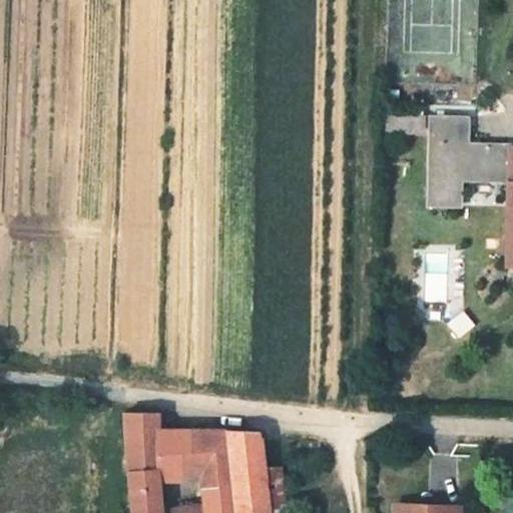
[(488,171),(489,142),(467,141),(467,116),(436,115),(435,142),(429,142),(428,202),(460,203),(461,170),(488,171)]
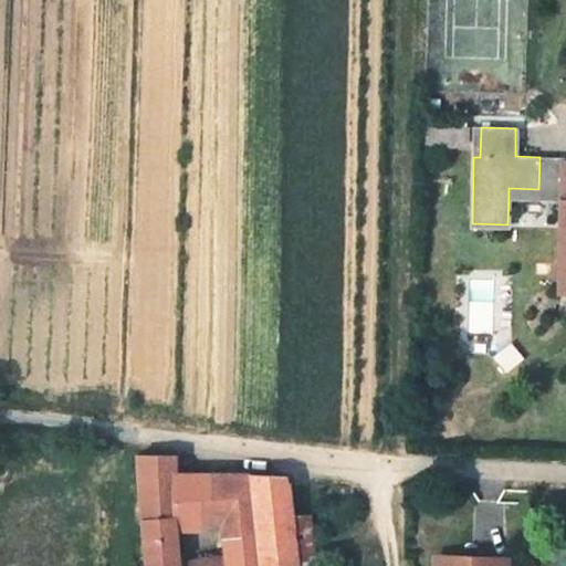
[(559,289),(565,289),(565,159),(565,160),(565,158),(540,157),(538,189),(561,189),(559,240),(559,289)]
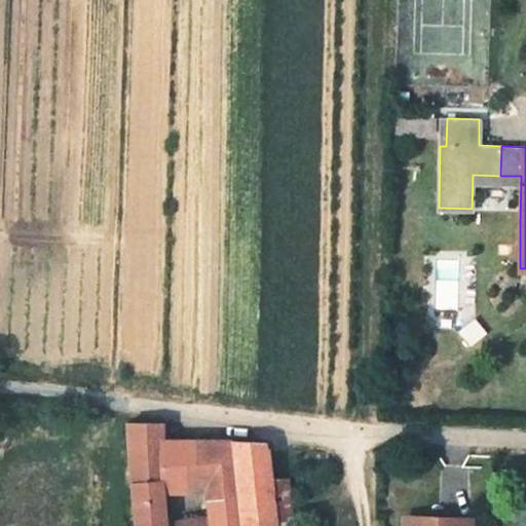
[(165,525),(161,487),(186,488),(183,441),(161,440),(161,423),(128,423),(134,525),(165,525)]
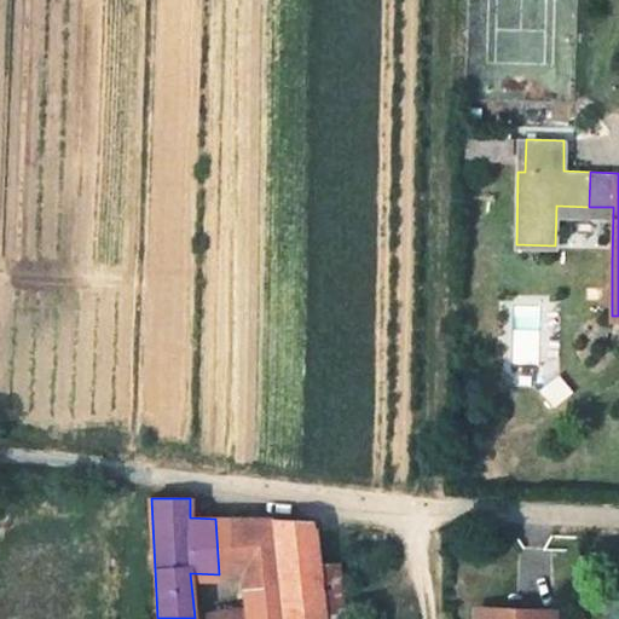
[(219,574),(242,576),(237,519),(215,519),(219,574)]
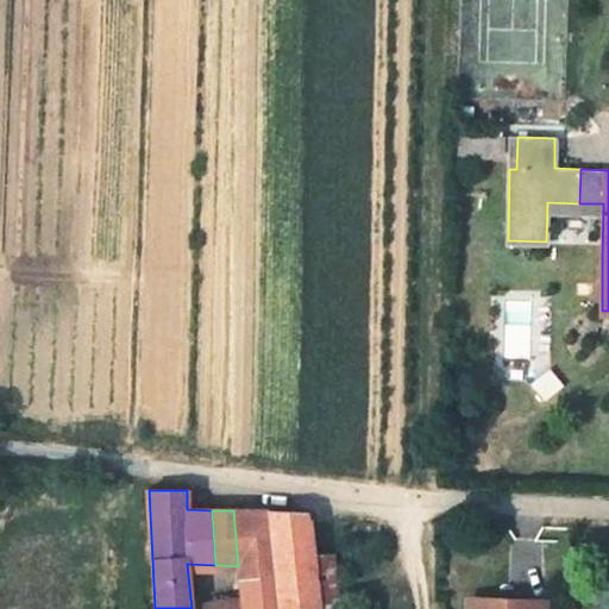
[(320,608),(314,554),(309,512),(233,510),(238,566),(242,608),(320,608)]
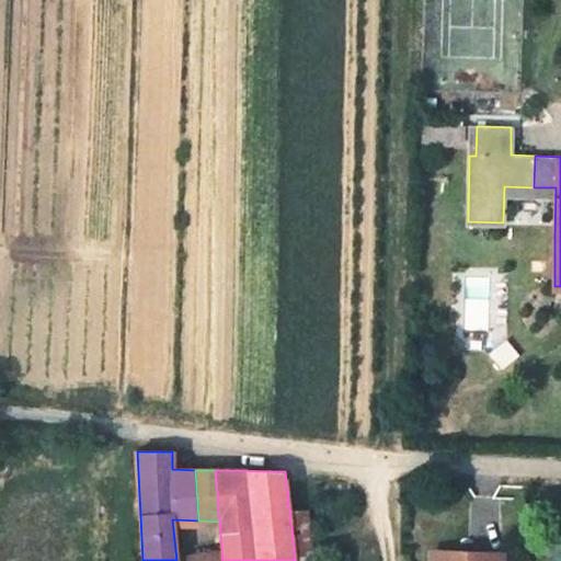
[(315,560),(309,508),(289,511),(295,560),(315,560)]
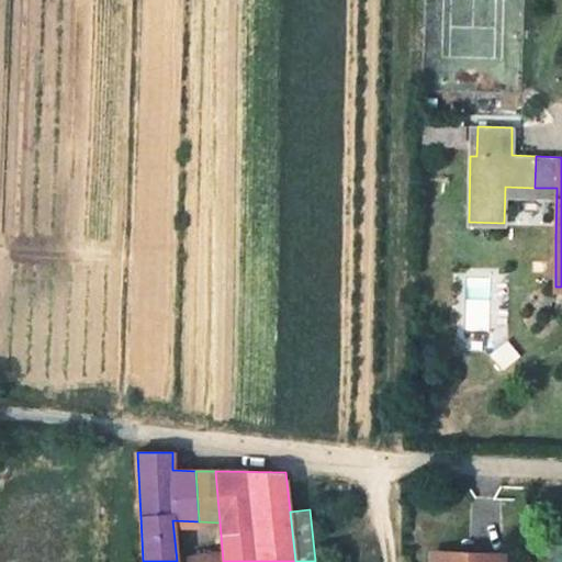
[(429,561),(501,561),(502,554),(469,552),(468,561),(460,561),(458,561),(459,552),(430,551),(429,561)]
